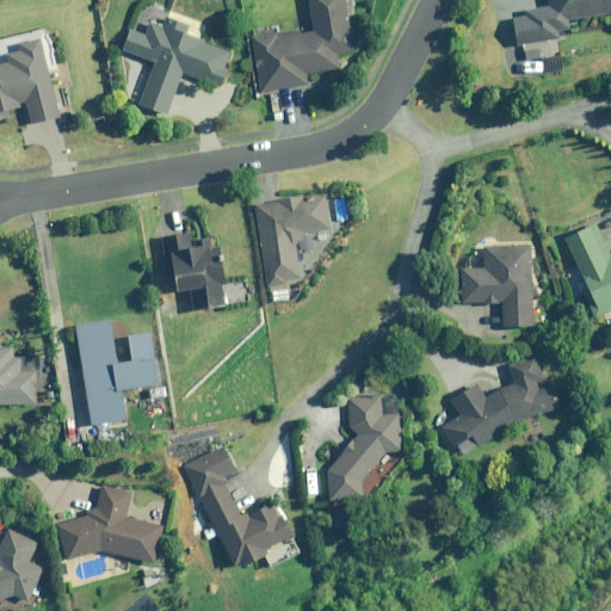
[(297,29),(273,32),(273,25),(253,28),(254,35),(253,36),(252,36),(260,91),(309,84),(308,73),(340,68),(338,55),(359,51),(356,26),(352,26),(349,0),(310,0),(315,32),(298,35),(297,29)]
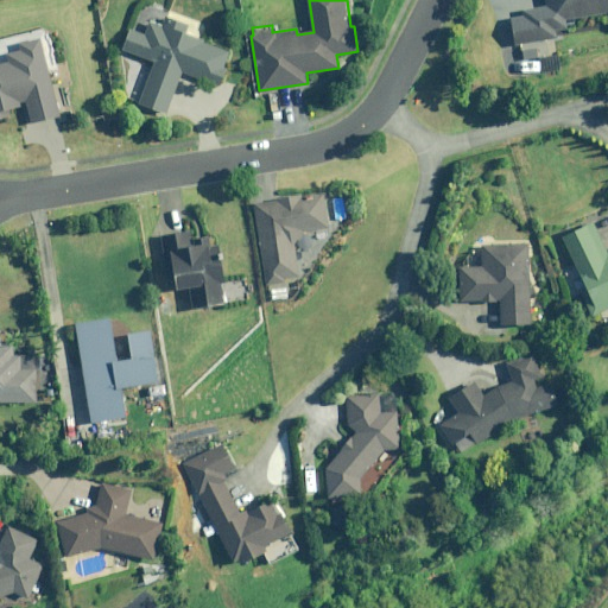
[(607,0),(546,0),(548,5),(525,8),(526,14),(511,18),(520,61),(548,55),(544,42),(558,39),(556,30),(568,27),(565,21),(607,12),(607,0)]
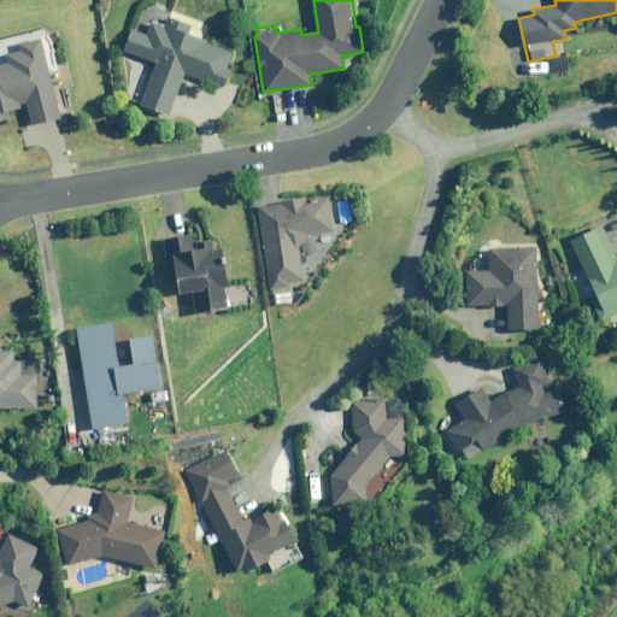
[(197,27),(171,18),(168,28),(151,22),(148,31),(133,27),(124,52),(158,63),(142,107),(171,117),(187,71),(228,86),(239,50),(194,35),(197,27)]
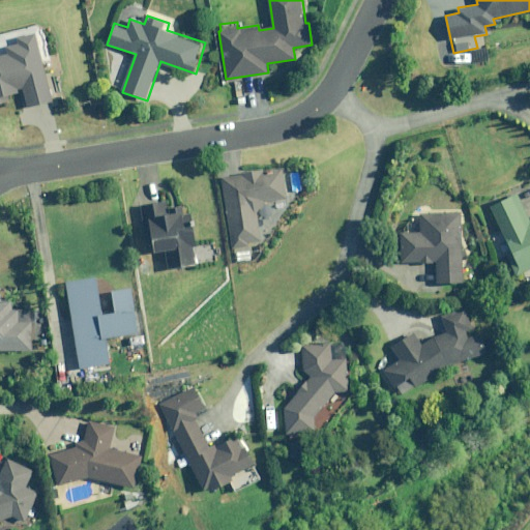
[(54,101),(35,33),(21,37),(23,43),(7,48),(8,54),(0,56),(0,102),(17,99),(20,111),(54,101)]
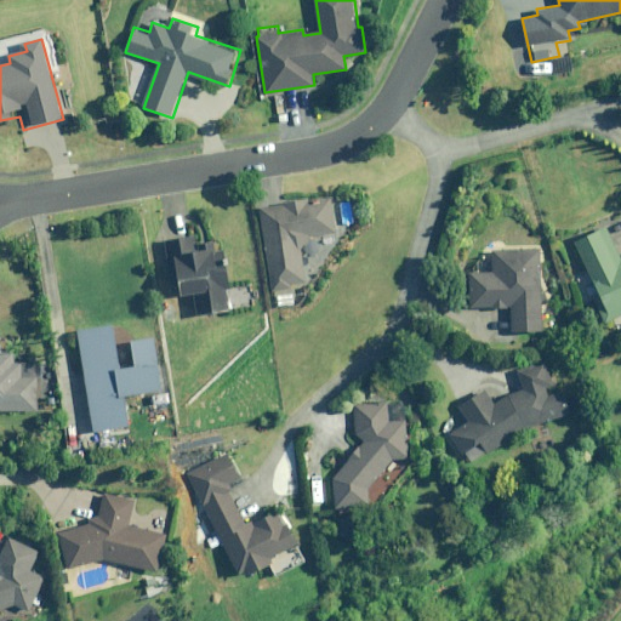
[(269,294),(274,292),(277,307),(294,305),(292,289),(291,285),(307,283),(303,249),(311,235),(337,232),(332,199),(309,201),(309,198),(284,201),(285,205),(261,209),(260,209),(269,294)]
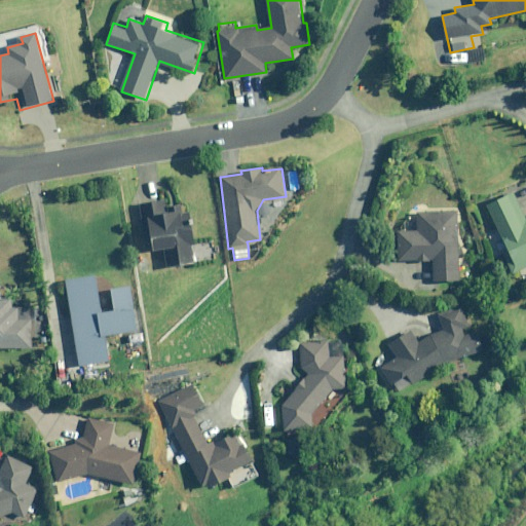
[(525,217),(516,193),(488,205),(517,270),(525,265),(525,217)]
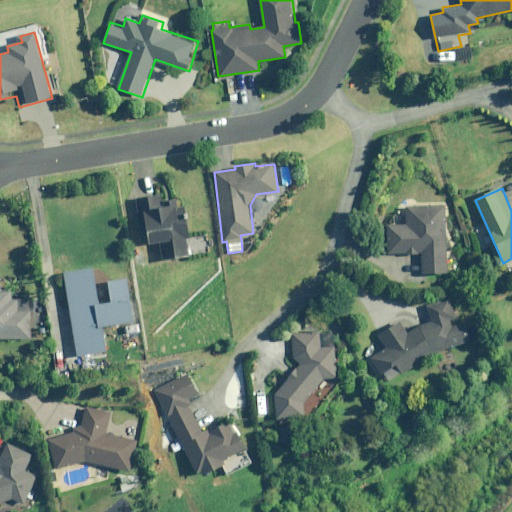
[(193,236),(191,216),(189,203),(180,204),(179,199),(171,200),(171,205),(162,207),(160,194),(152,196),(154,209),(147,210),(152,244),(170,241),(172,257),(190,255),(187,237),(193,236)]
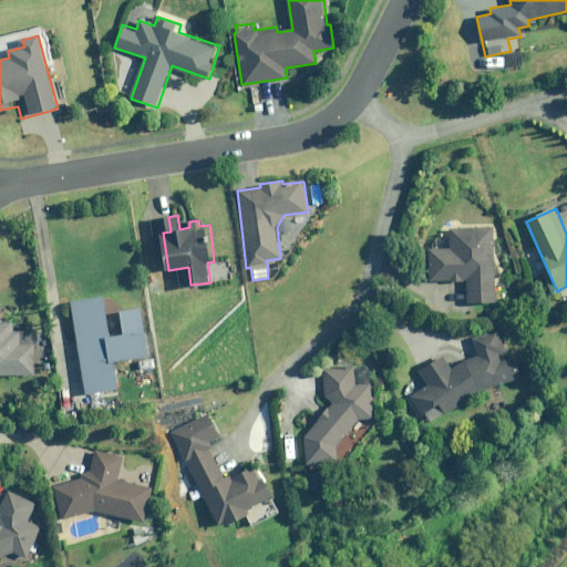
[(496,302),(495,227),(450,228),(450,248),(430,248),(431,280),(468,280),(468,303),(496,302)]
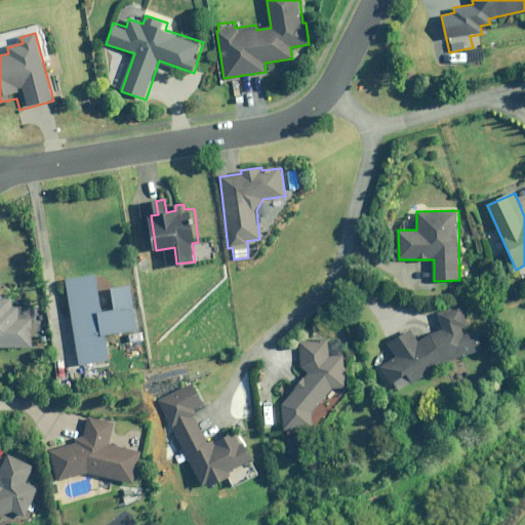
[(133,332),(134,341),(148,339),(146,330),(140,331),(132,285),(112,288),(115,309),(104,310),(97,273),(66,278),(80,365),(112,360),(108,336),(113,335),(115,345),(129,342),(127,333),(133,332)]
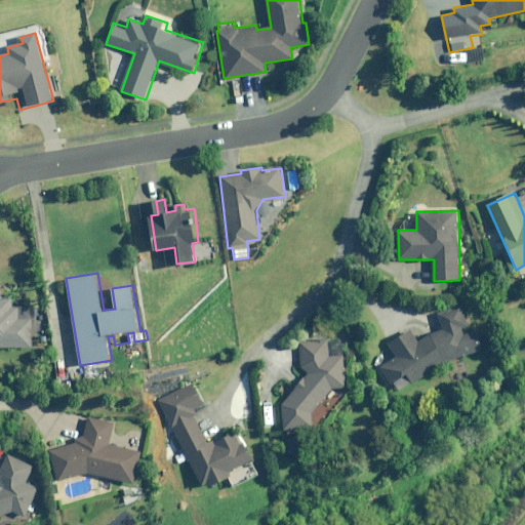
[(14,307),(15,295),(0,294),(0,347),(31,348),(32,318),(19,318),(19,307),(14,307)]
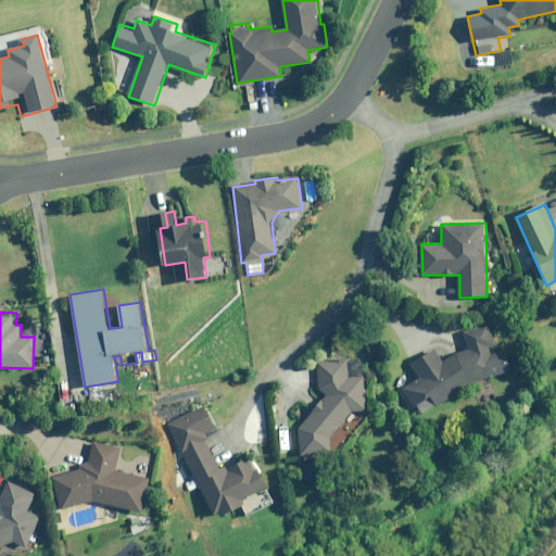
[(470,348),(441,359),(434,348),(409,363),(420,379),(403,390),(418,416),(467,386),(514,371),(504,348),(498,350),(487,321),(464,331),(470,348)]
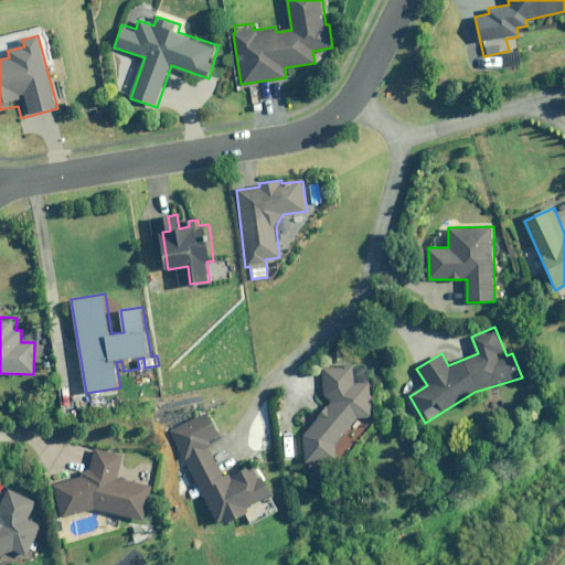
[(333,401),(302,437),(304,462),(340,461),(340,441),(360,417),(375,417),(375,380),(354,380),(353,366),(321,366),(321,401),(333,401)]
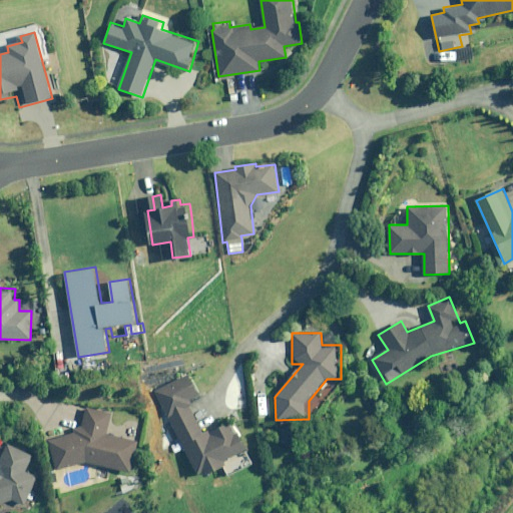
[(190,374),(154,390),(177,441),(181,439),(197,474),(202,471),(204,477),(235,464),(233,460),(250,452),(235,419),(202,433),(191,408),(195,405),(193,401),(201,398),(190,374)]
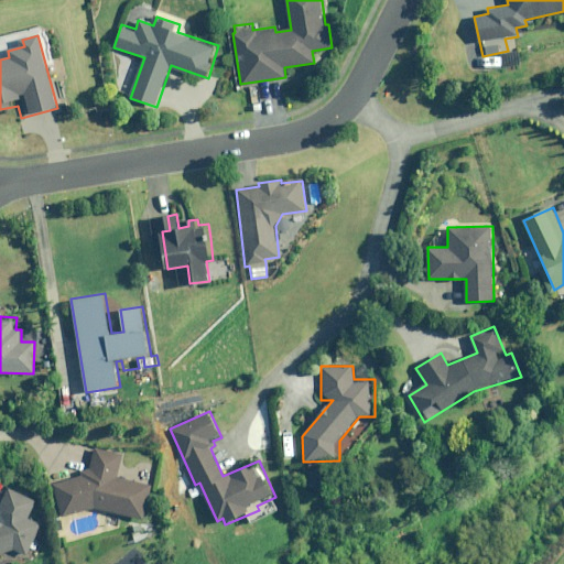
[(79,469),(82,477),(54,484),(63,519),(98,510),(147,519),(154,484),(118,477),(122,453),(95,448),(91,466),(79,469)]
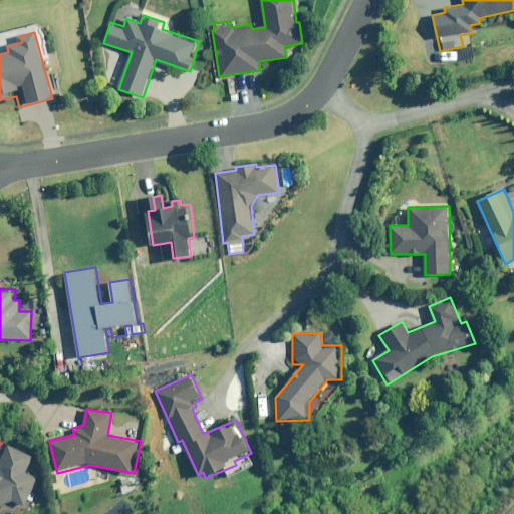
[(7,443),(6,447),(1,445),(0,449),(0,459),(1,460),(0,462),(0,505),(2,505),(3,511),(25,505),(27,506),(38,477),(26,472),(34,454),(7,443)]
